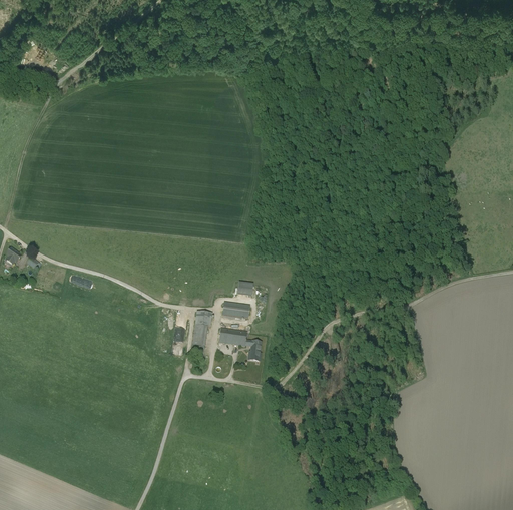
[(23,55),(21,65),(31,68),(36,47),(30,46),(28,56),(23,55)]
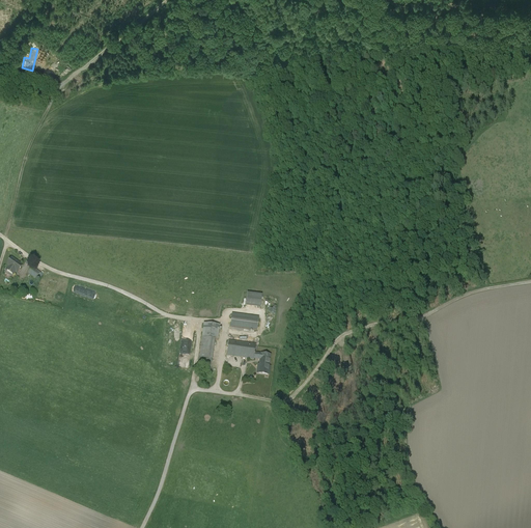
[(22,262),(11,255),(6,262),(8,265),(6,268),(12,272),(15,269),(17,270),(22,262)]
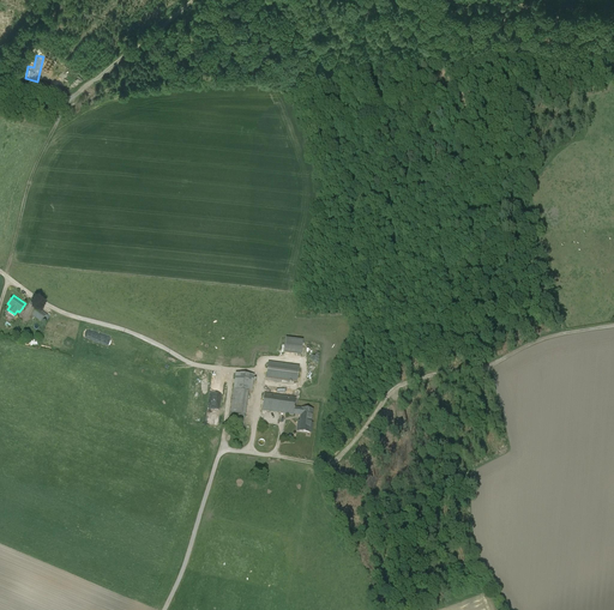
[(46,313),(37,306),(32,313),(41,319),(46,313)]
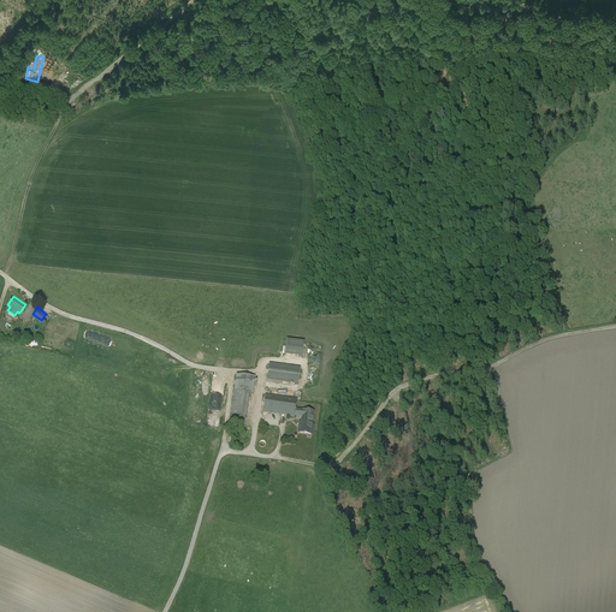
[(303,339),(286,337),(285,351),(301,354),(303,339)]
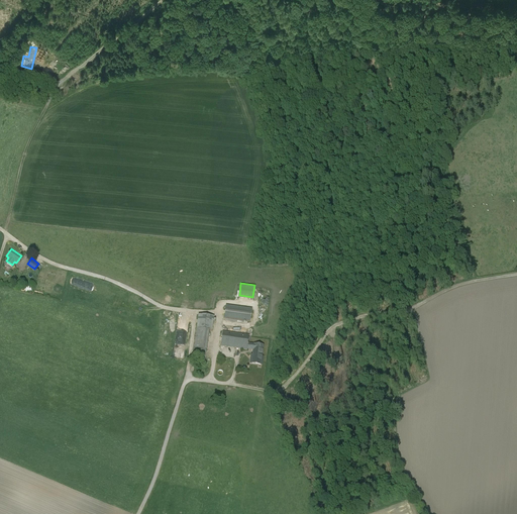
[(251,306),(226,303),(224,315),(249,318),(251,306)]
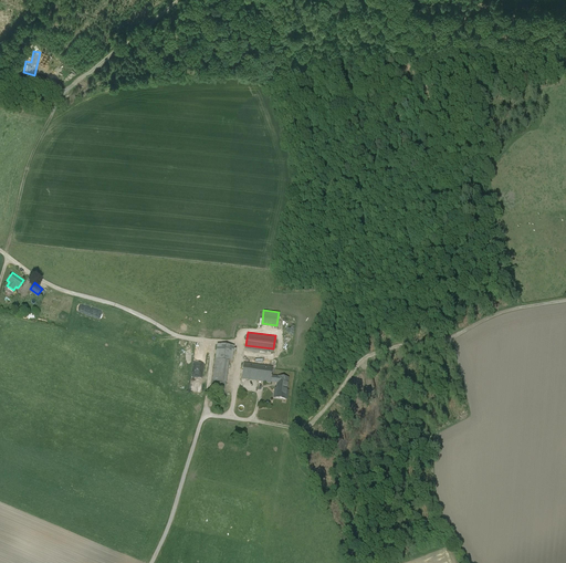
[(234,344),(217,342),(216,357),(229,358),(229,357),(232,358),(234,344)]
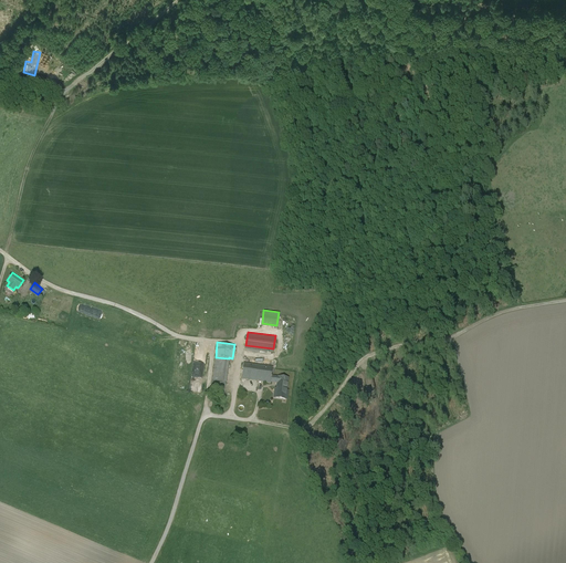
[(216,357),(215,357),(212,379),(226,381),(229,358),(216,357)]
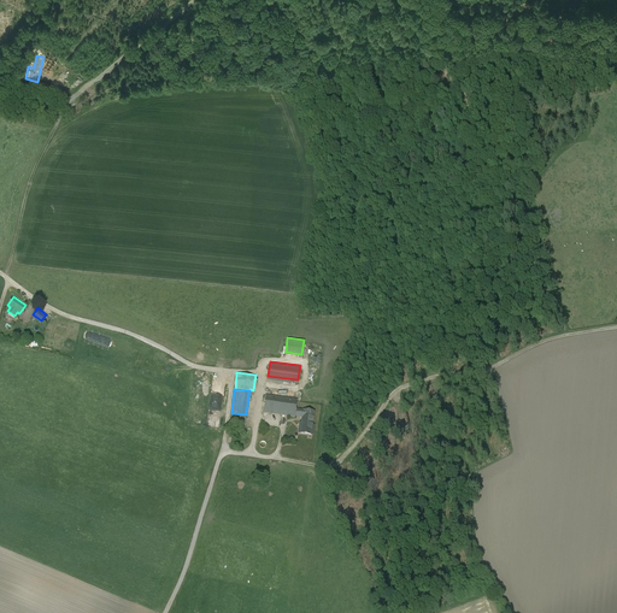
[(297,398),(265,393),(263,410),(294,414),(295,413),(303,414),(303,408),(295,407),(297,398)]
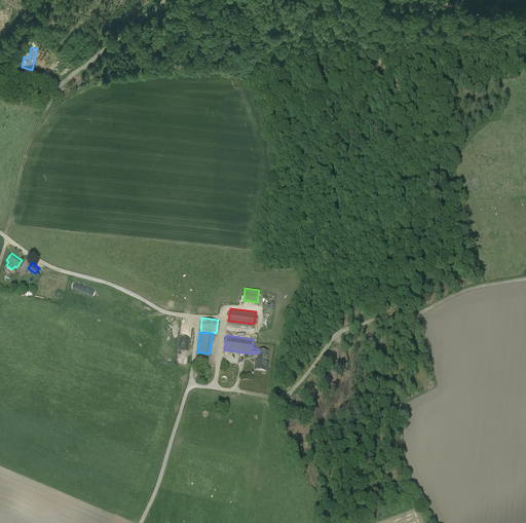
[(267,348),(259,347),(258,348),(258,353),(257,358),(256,358),(255,367),(266,368),(267,361),(266,361),(267,348)]
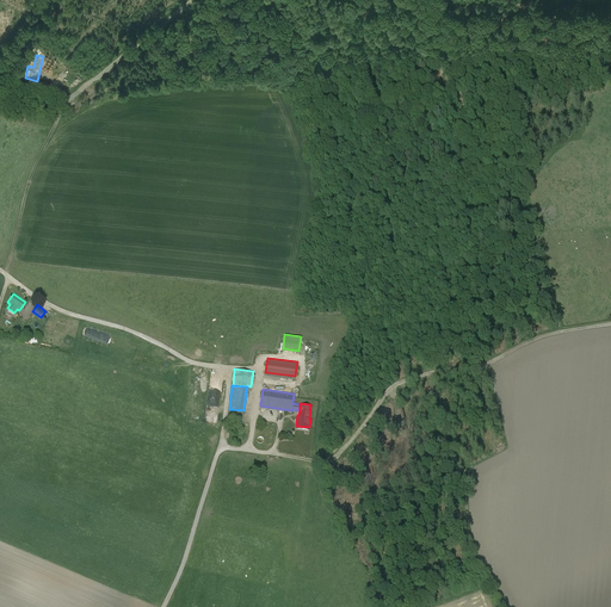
All buildings are outlined.
